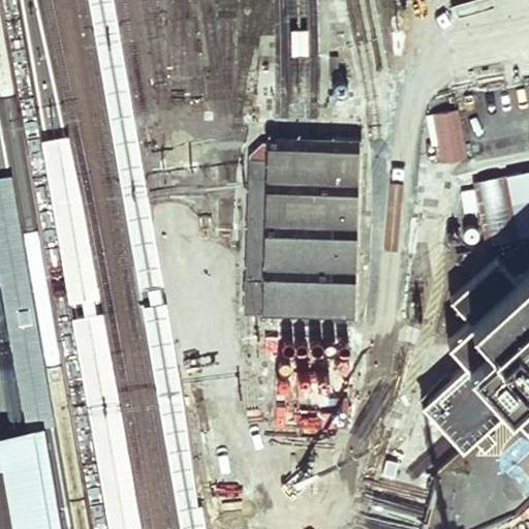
[(458,111),(431,115),(439,164),(467,160),(458,111)]
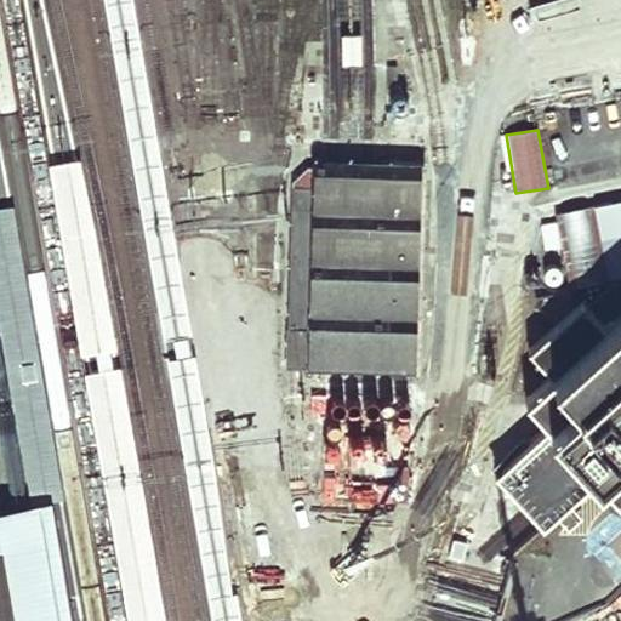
[(314,192),(296,192),(294,332),(311,334),(312,371),(328,372),(363,372),(420,374),(425,169),(368,167),(334,166),(315,166),(314,192)]
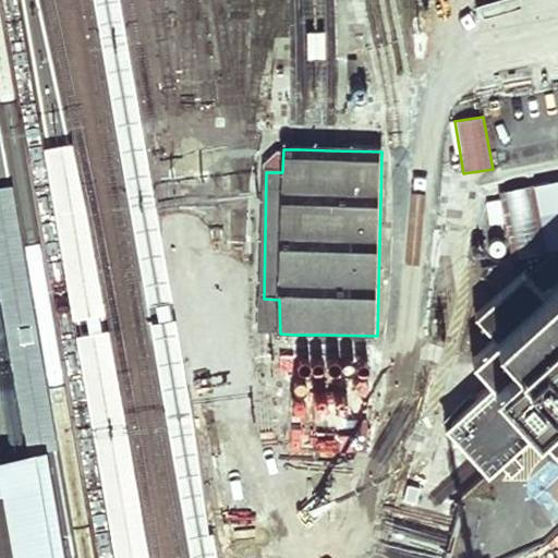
[(557,180),(500,191),(513,258),(557,250),(557,180)]
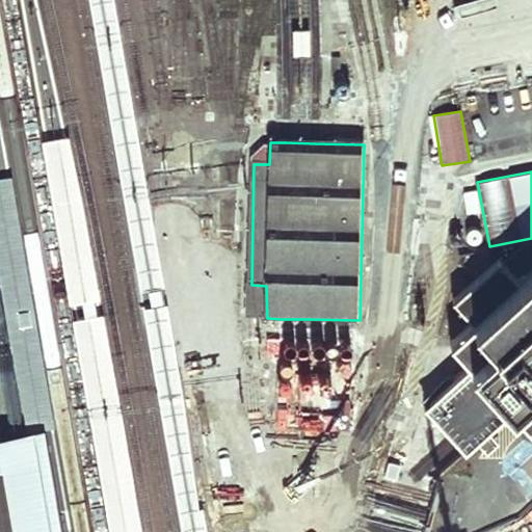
[(531,272),(517,285),(498,261),(445,303),(462,325),(456,347),(445,356),(459,375),(424,404),(422,411),(461,460),(480,445),(523,497),(531,489),(531,471),(524,461),(531,454),(531,272)]
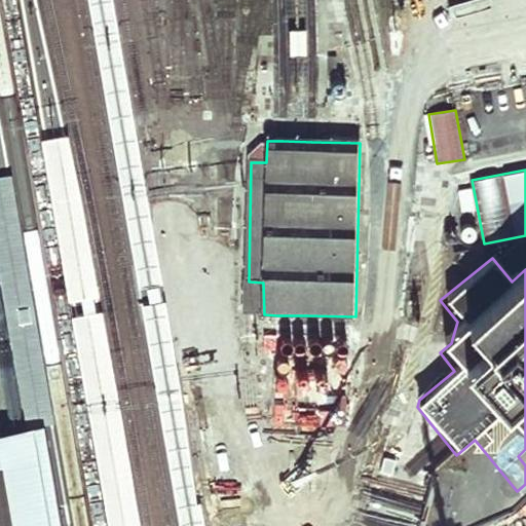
[(0,525),(59,525),(42,423),(0,429),(0,525)]
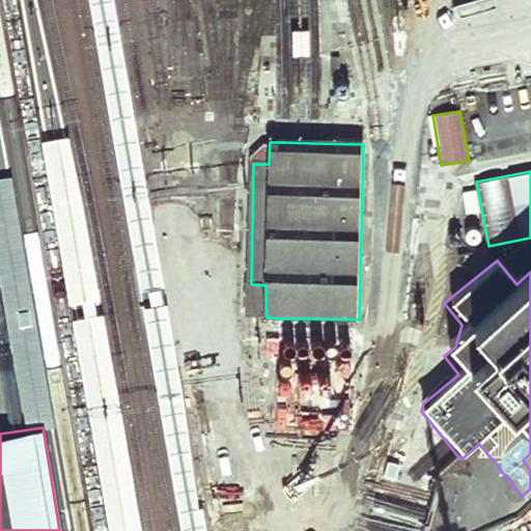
[(442,482),(403,472),(394,501),(434,511),(442,482)]
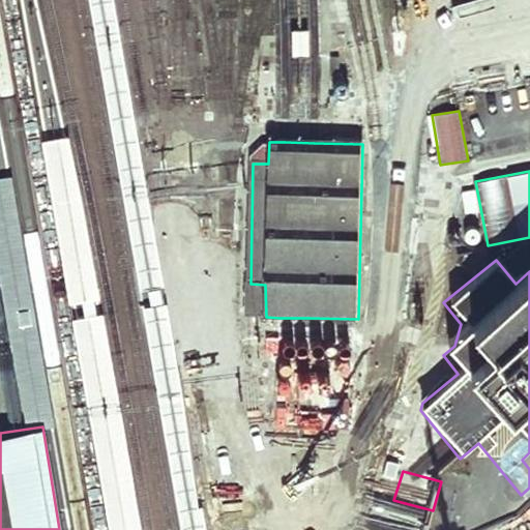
[(427,529),(429,526),(390,514),(385,529),(427,529)]
